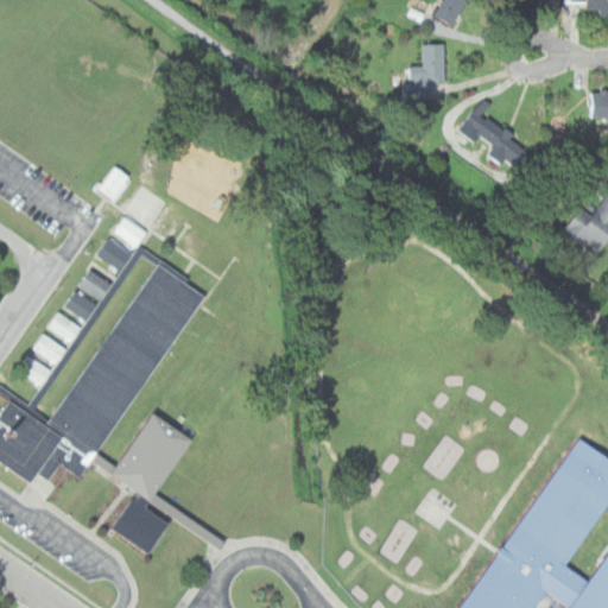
[(467,0),(441,0),(434,12),(451,24),(467,0)]
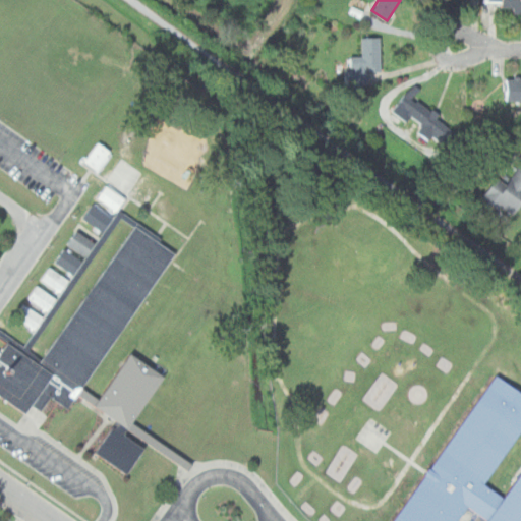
[(520,0),(504,0),(504,8),(520,8),(520,0)]
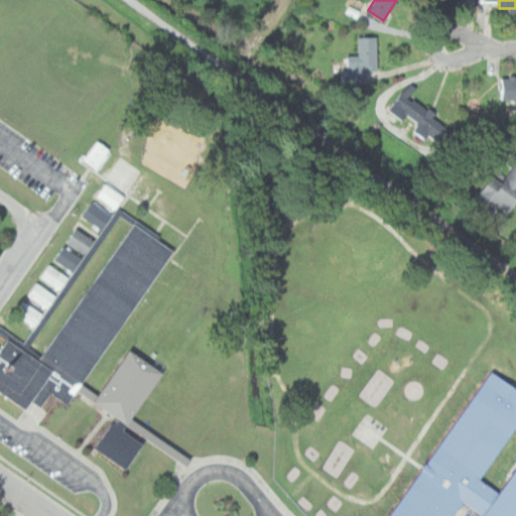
[(348,55),(348,73),(376,73),(376,35),(358,35),(358,55),(348,55)]
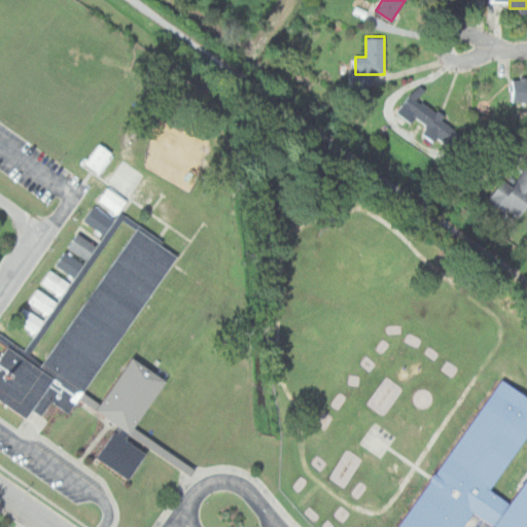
[(512,101),(526,101),(526,79),(512,79),(512,101)]
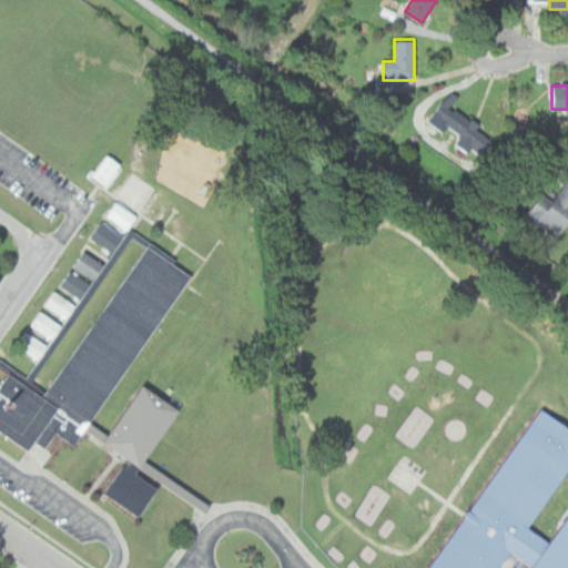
[(450,108),(457,97),(448,90),(428,122),(444,132),(447,127),(460,135),(456,143),(488,162),(503,139),(450,108)]
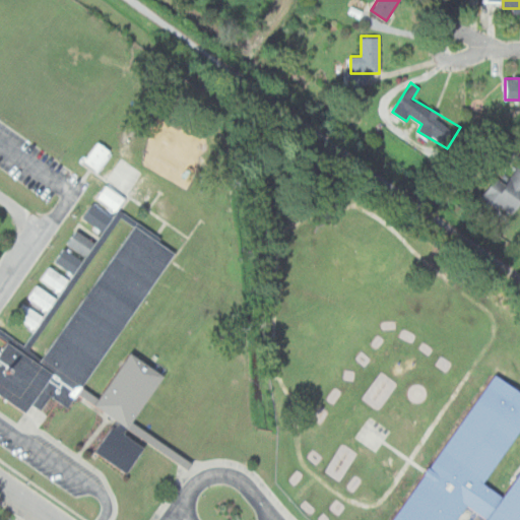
[(115,149),(102,139),(86,160),(100,171),(115,149)]
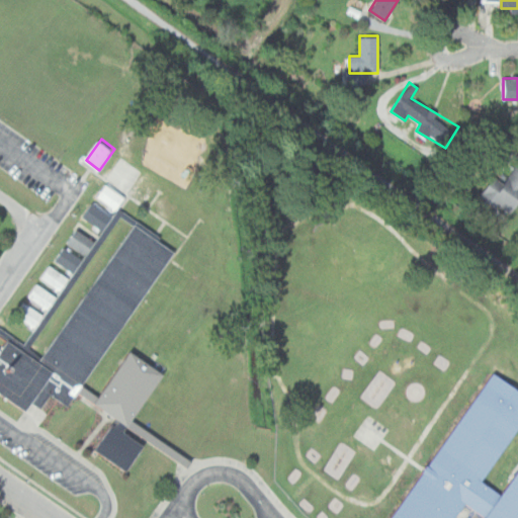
[(137,164),(122,155),(108,176),(122,186),(137,164)]
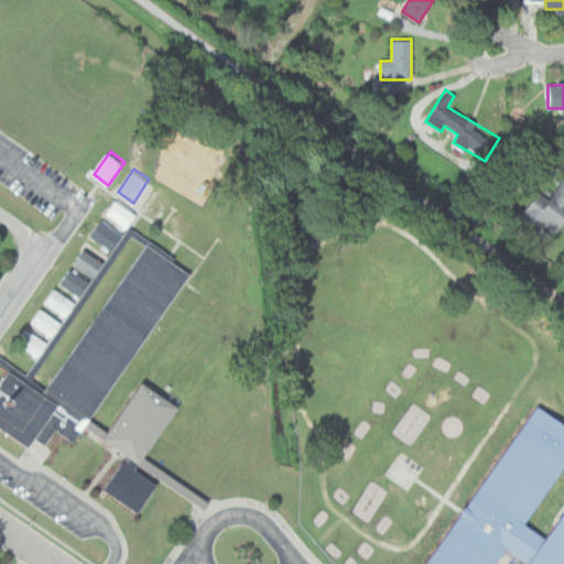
[(522,214),(557,235),(563,223),(563,170),(548,197),(537,191),(522,214)]
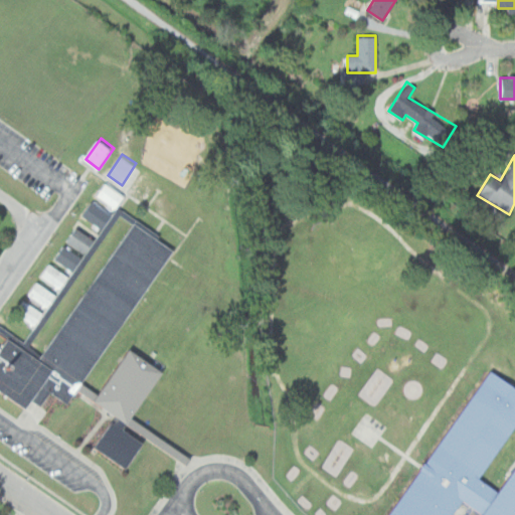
[(95,197),(116,210),(125,196),(104,182),(95,197)]
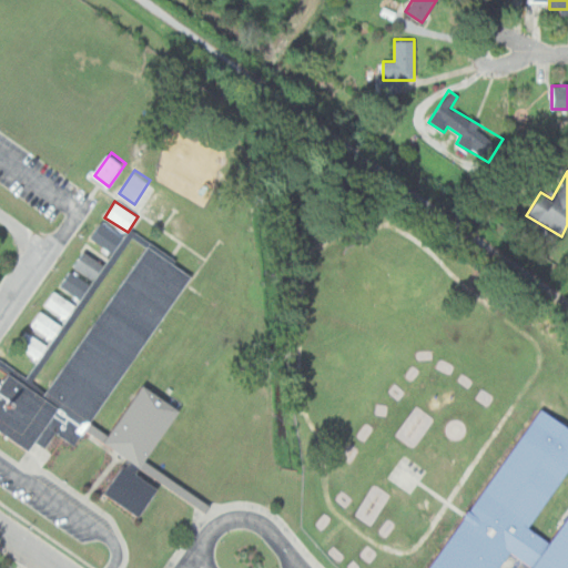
[(112,251),(123,236),(103,222),(92,237),(112,251)]
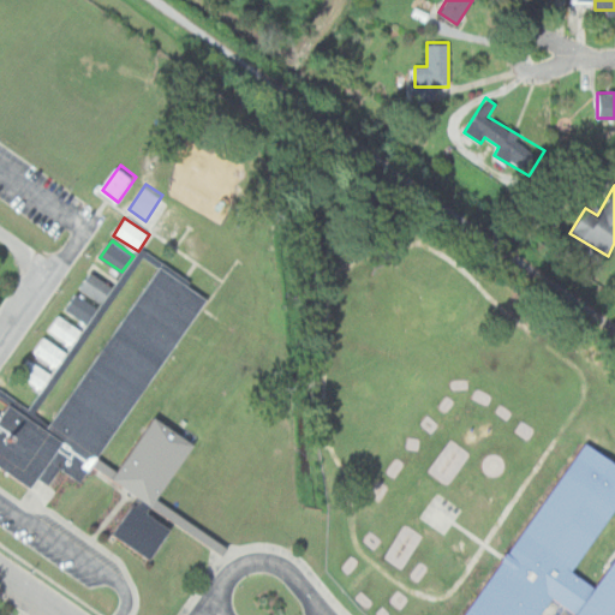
[(52,428),(11,402),(4,415),(0,412),(0,463),(35,485),(40,478),(51,484),(61,467),(83,482),(94,465),(113,477),(118,469),(103,459),(209,293),(159,261),(52,428)]
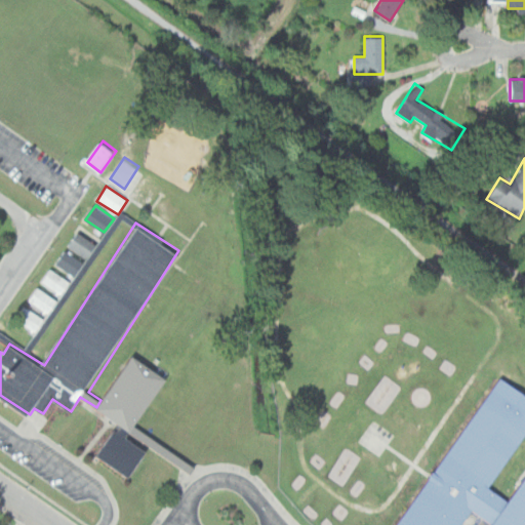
[(98,242),(79,230),(69,245),(88,257),(98,242)]
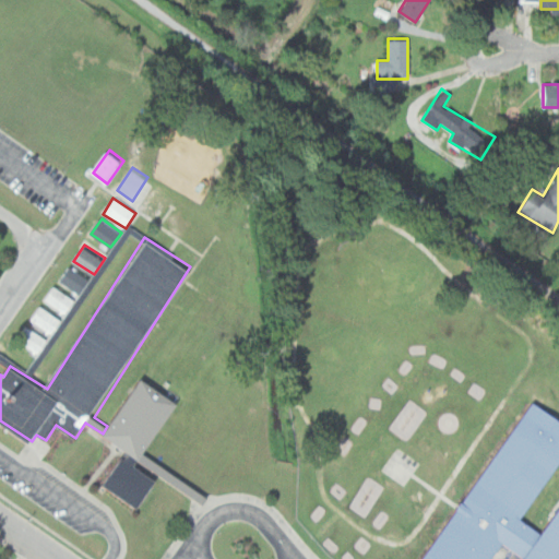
[(61,282),(82,293),(90,277),(69,266),(61,282)]
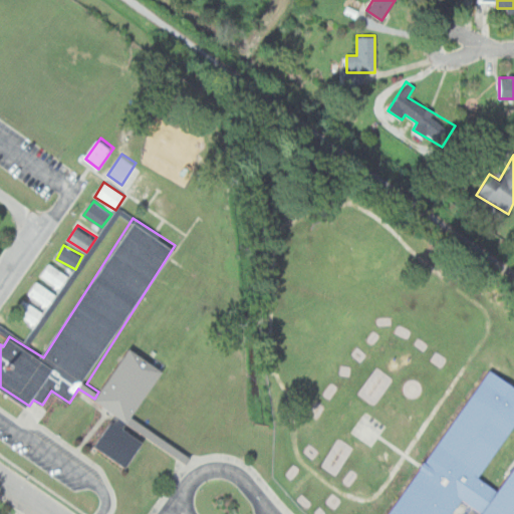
[(70,275),(49,261),(40,275),(60,289),(70,275)]
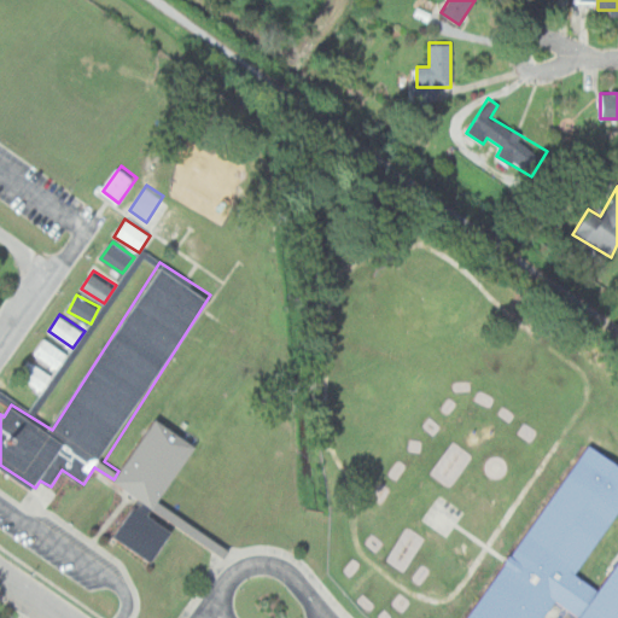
[(58,369),(69,353),(44,336),(33,353),(58,369)]
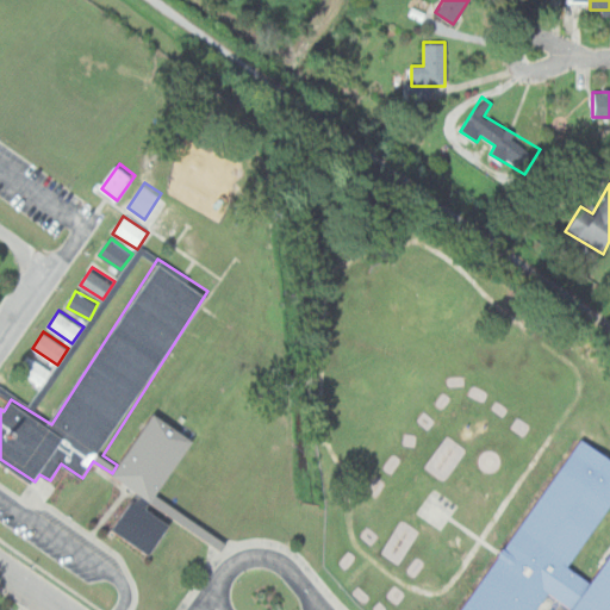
[(54,371),(29,354),(19,368),(44,385),(54,371)]
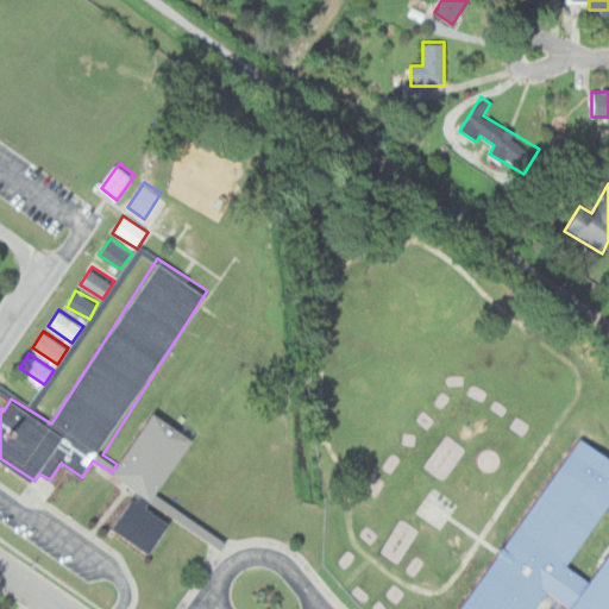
[(196,434),(155,410),(117,476),(140,489),(117,528),(156,551),(174,521),(152,508),(196,434)]
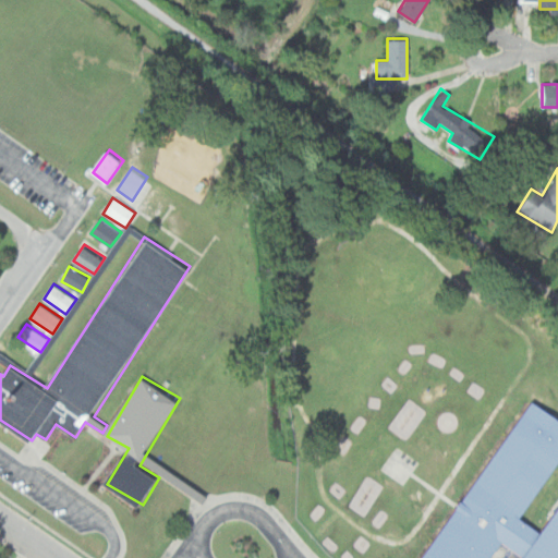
[(557,557),(557,505),(540,532),(519,518),(557,460),(557,421),(530,401),(420,557),(489,557),(501,542),(523,557),(522,557),(557,557)]
